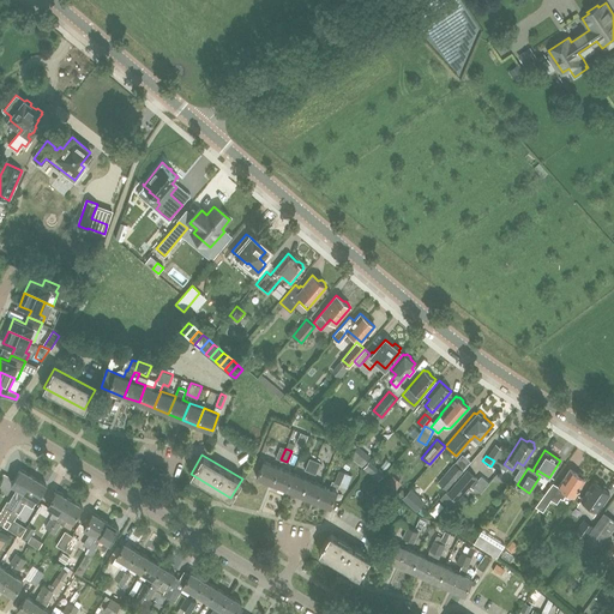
[(309,473),(314,461),(309,458),(305,470),(309,473)]
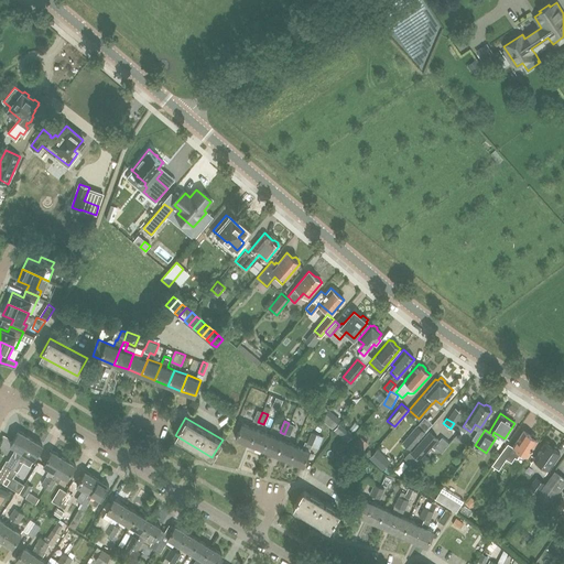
[(249,443),(256,427),(241,422),(236,437),(249,443)]
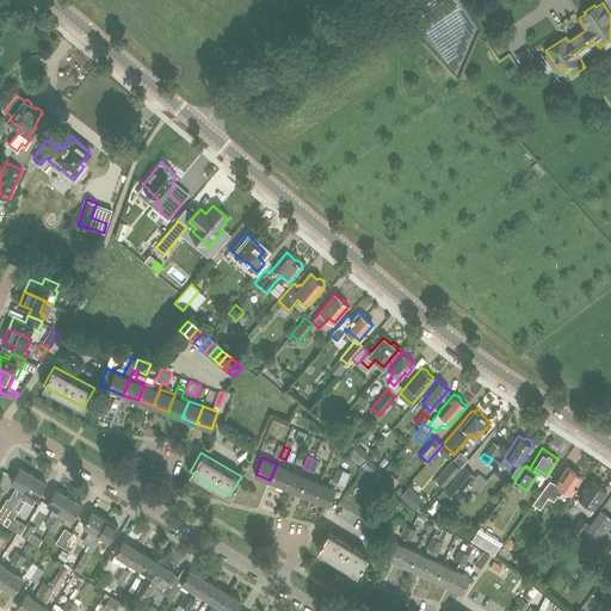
[(313,458),(308,470),(314,473),(319,461),(313,458)]
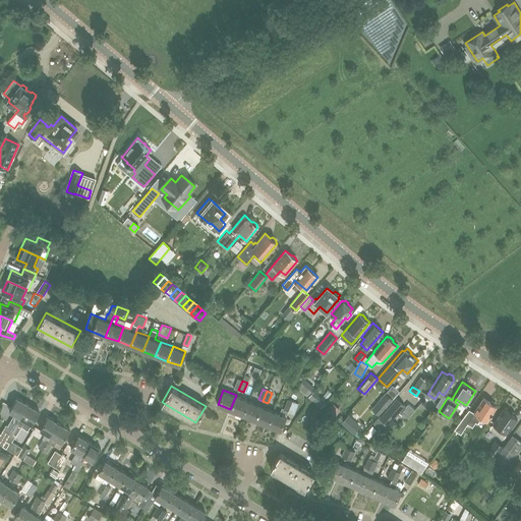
[(312,392),(307,397),(321,407),(325,402),(312,392)]
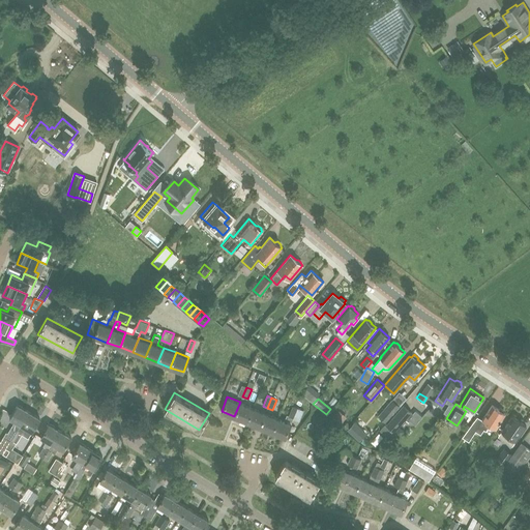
[(385,420),(400,405),(392,400),(379,415),(385,420)]
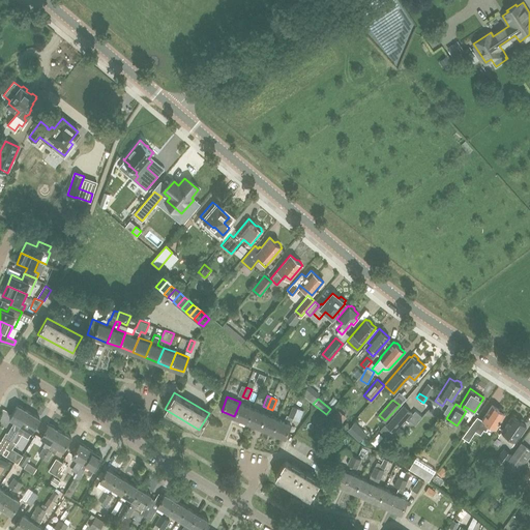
[(253,407),(240,402),(234,416),(246,421),(253,407)]
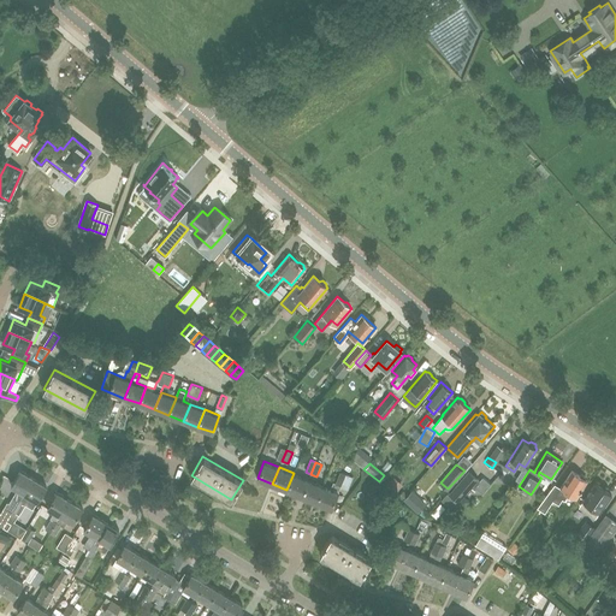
[(13,509),(19,499),(27,489),(34,478),(21,469),(11,485),(19,490),(9,505),(7,505),(1,514),(0,513),(0,525),(3,527),(13,509)]
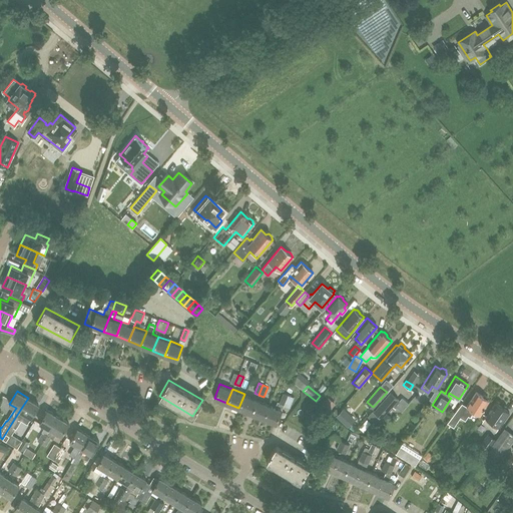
[(382,416),(394,402),(402,410),(409,402),(402,396),(400,399),(391,392),(375,410),(382,416)]
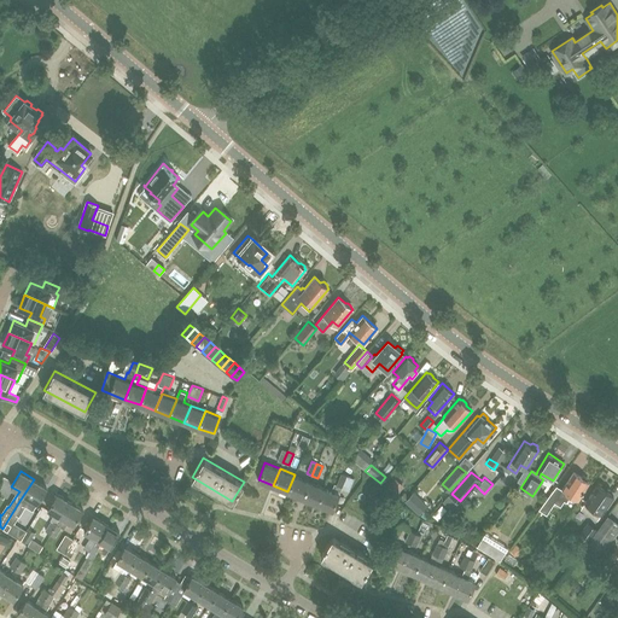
[(566,501),(571,495),(577,499),(589,482),(587,481),(587,478),(583,476),(581,477),(573,472),(554,501),(560,505),(564,500),(566,501)]
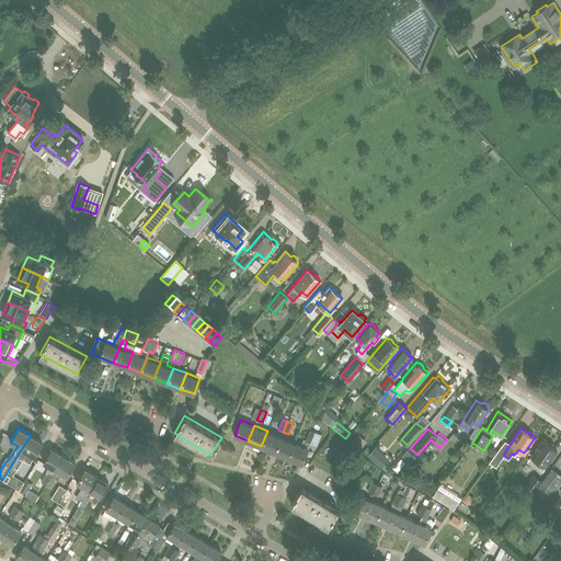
[(310,430),(305,441),(310,443),(315,432),(310,430)]
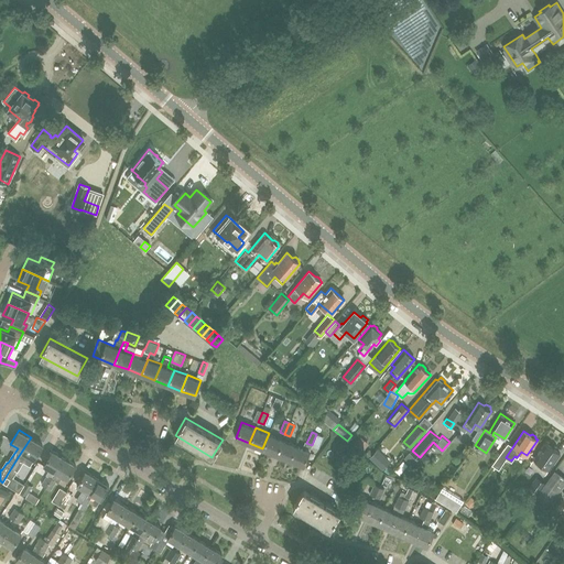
[(262,448),(275,454),(282,438),(269,433),(262,448)]
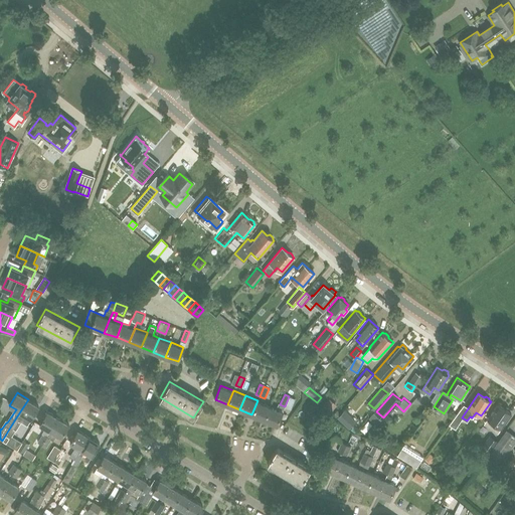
[(287,405),(293,407),(297,397),(290,395),(287,405)]
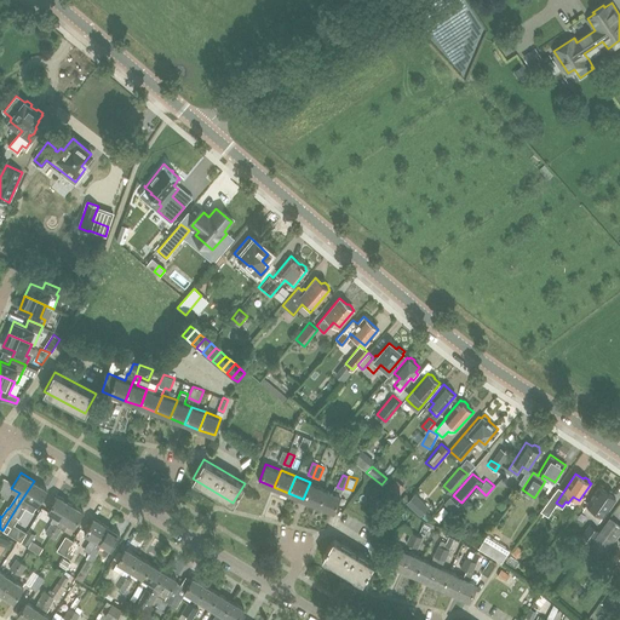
[(46,488),(34,481),(27,492),(19,503),(13,512),(19,516),(26,506),(33,511),(46,488)]
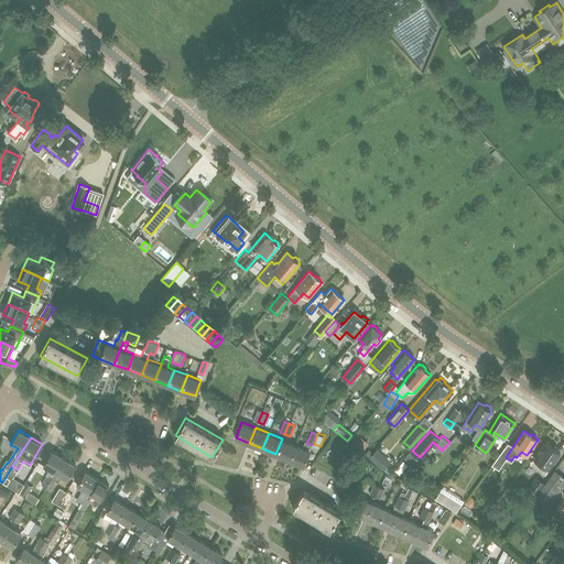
[(296,444),(282,438),(275,454),(290,461),(296,444)]
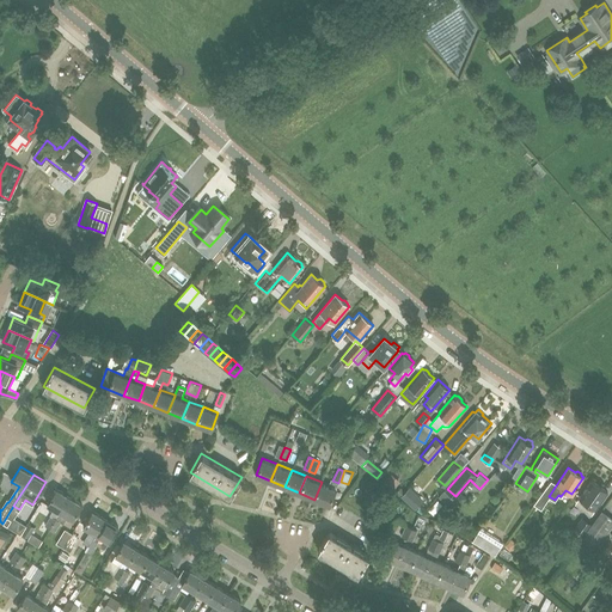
[(591,514),(595,508),(607,491),(591,479),(580,497),(587,503),(583,509),(591,514)]
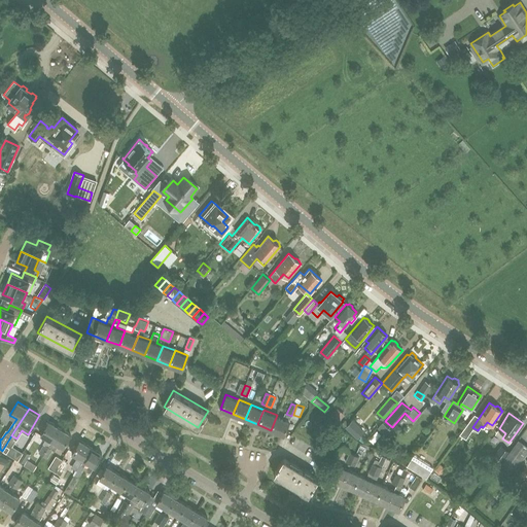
[(289,421),(277,415),(271,430),(283,435),(289,421)]
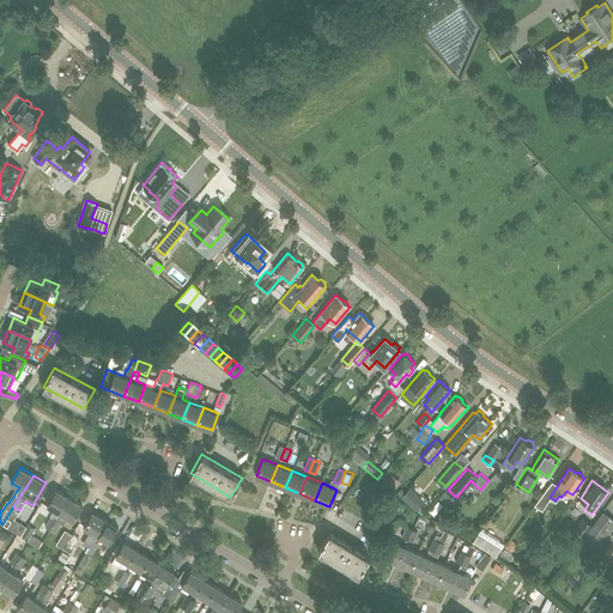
[(49,529),(60,513),(65,504),(70,497),(56,489),(47,504),(54,509),(50,516),(44,526),(49,529)]
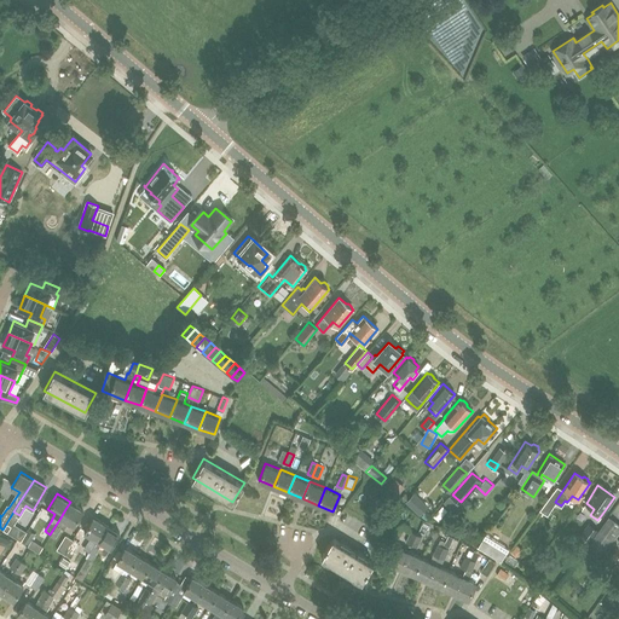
[(548,514),(554,504),(547,499),(541,509),(548,514)]
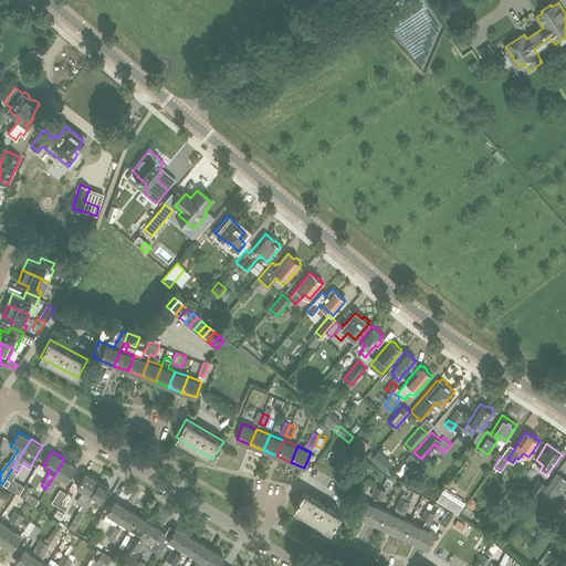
[(62,477),(66,480),(75,465),(64,459),(60,465),(55,473),(45,489),(51,491),(56,482),(59,483),(61,480),(61,479),(62,477)]
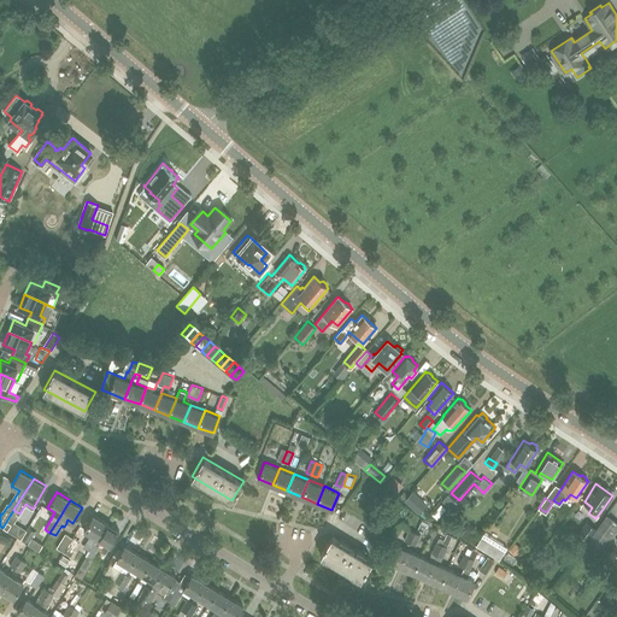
[(440,517),(447,506),(442,503),(434,513),(440,517)]
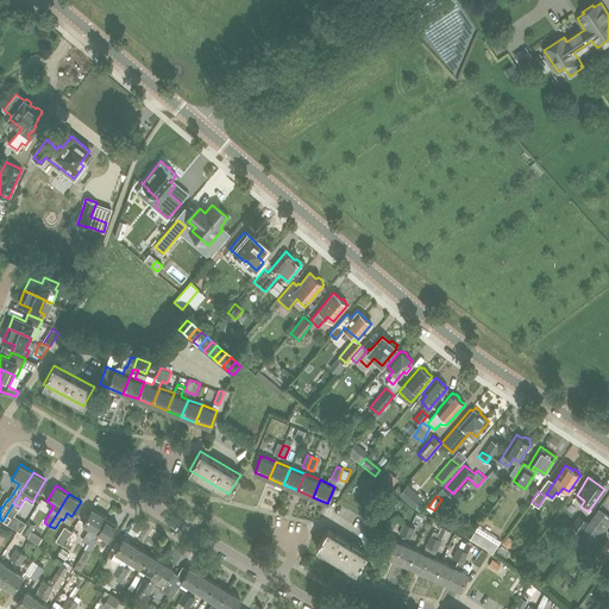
[(92,507),(82,522),(89,527),(86,534),(87,534),(80,545),(86,547),(105,515),(92,507)]
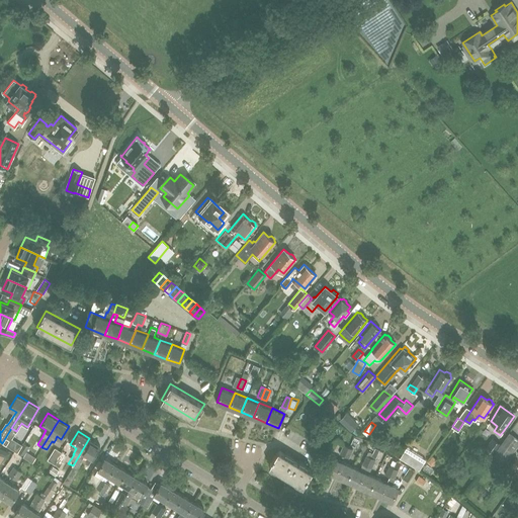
[(398,454),(412,437),(405,432),(392,449),(398,454)]
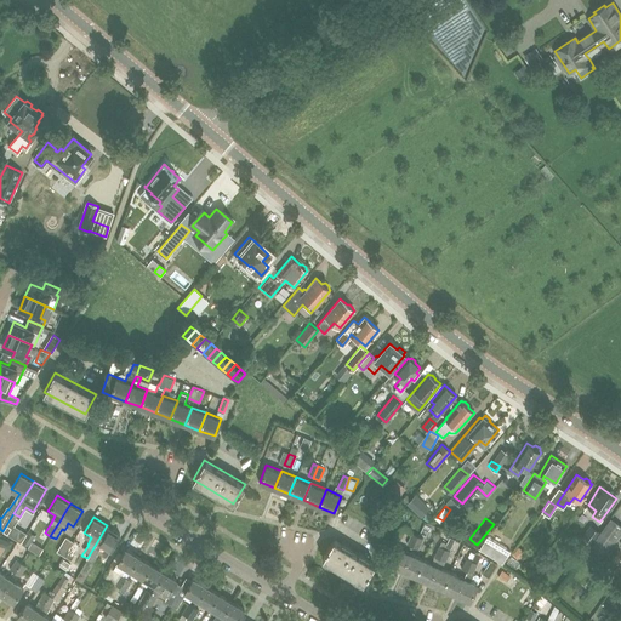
[(600,558),(620,528),(620,524),(611,518),(588,548),(600,558)]
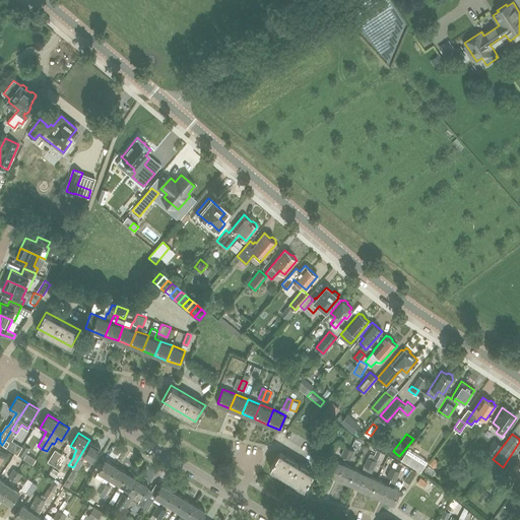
[(482,455),(491,460),(496,453),(502,444),(495,439),(488,448),(482,455)]
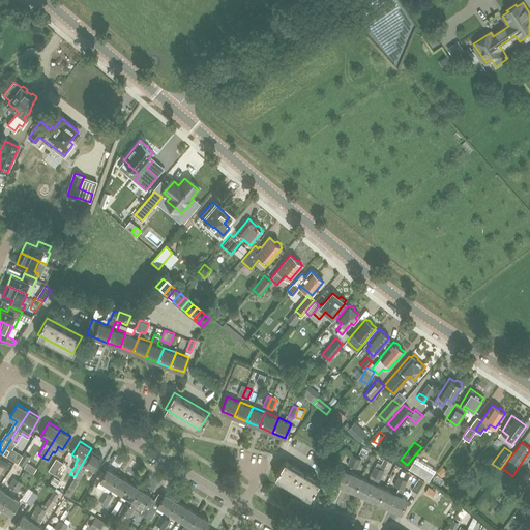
[(87,465),(94,469),(102,455),(91,448),(75,476),(79,479),(84,471),(84,470),(87,465)]
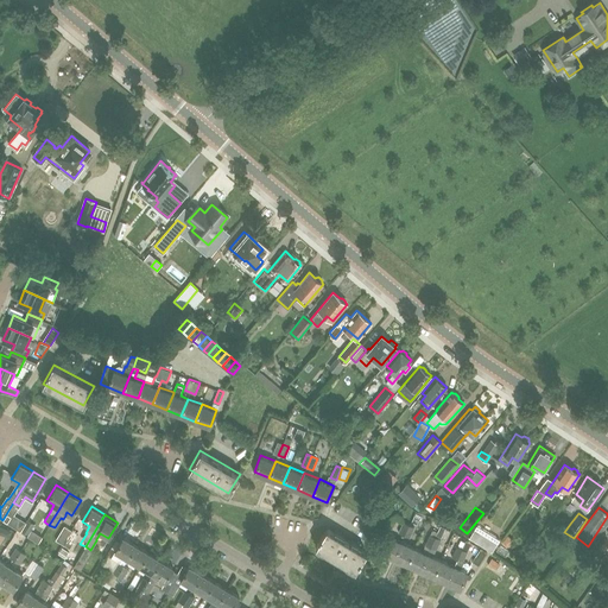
[(35,524),(27,520),(20,532),(27,536),(35,524)]
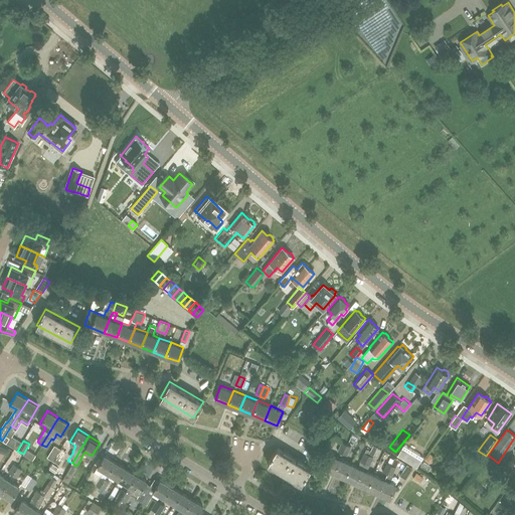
[(342,454),(346,445),(342,442),(338,451),(342,454)]
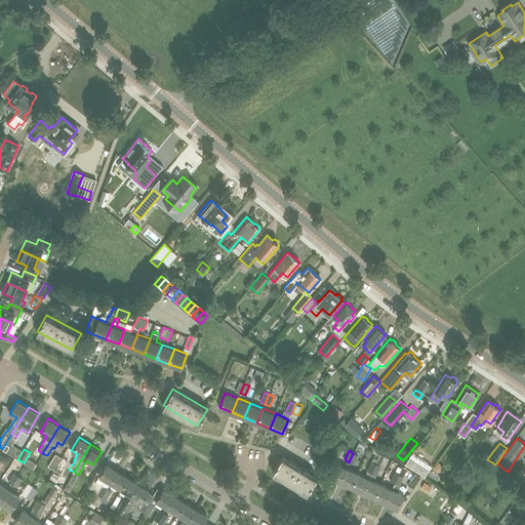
[(353,453),(349,462),(354,465),(358,455),(353,453)]
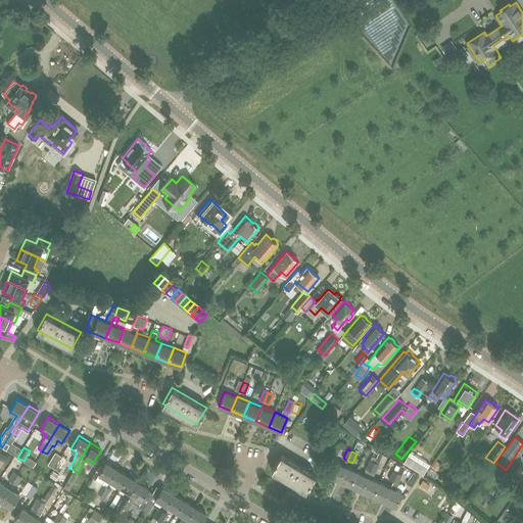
[(48,465),(53,468),(61,456),(55,453),(48,465)]
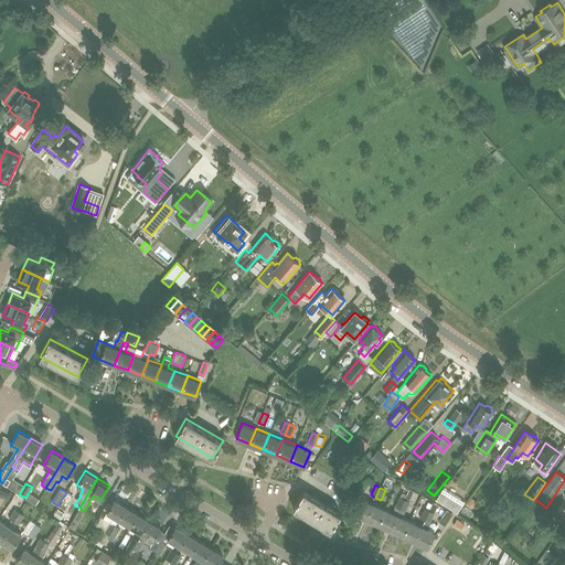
[(409,489),(404,499),(400,509),(405,511),(409,501),(414,491),(409,489)]
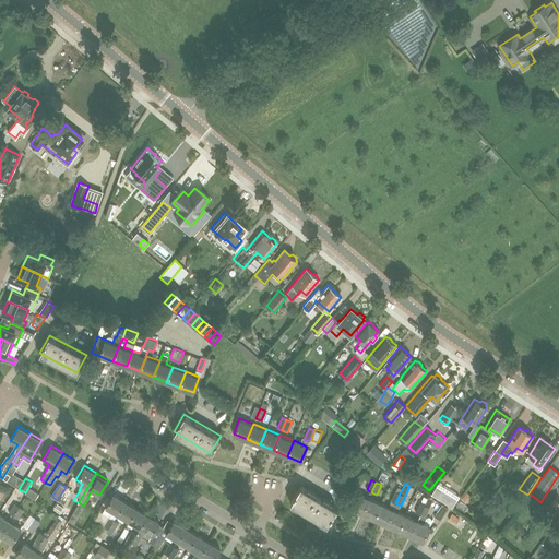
[(326,523),(337,507),(300,485),(290,502),(326,523)]
